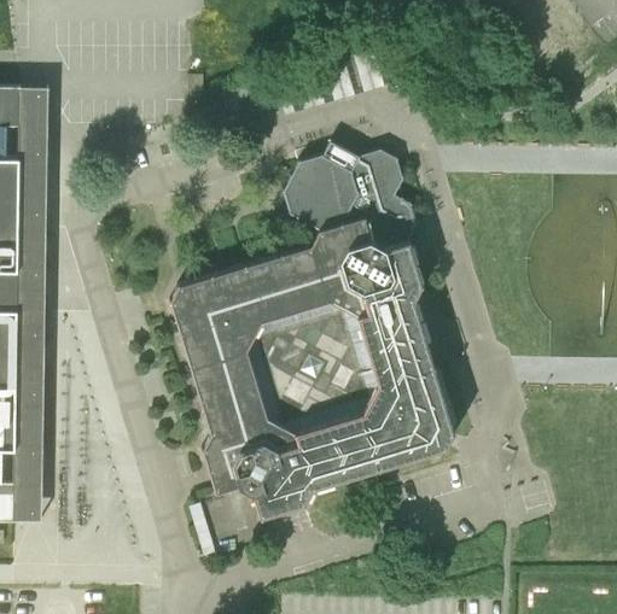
[(362,89),(382,87),(379,54),(360,56),(362,89)]
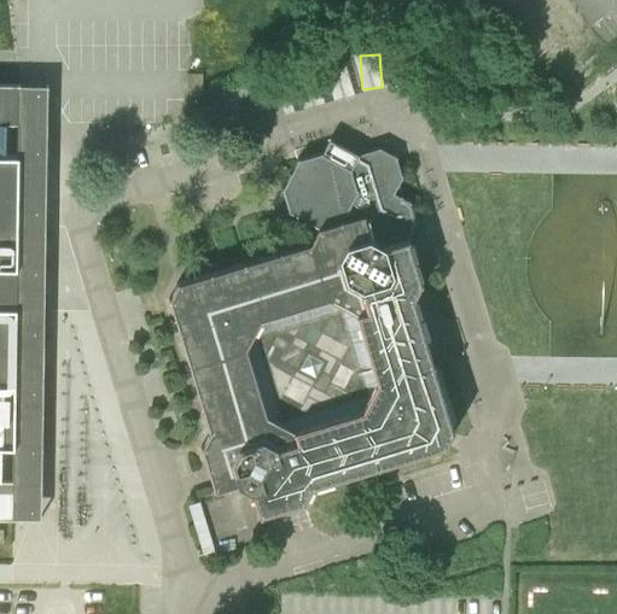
[(335,103),(355,97),(344,60),(324,65),(335,103)]
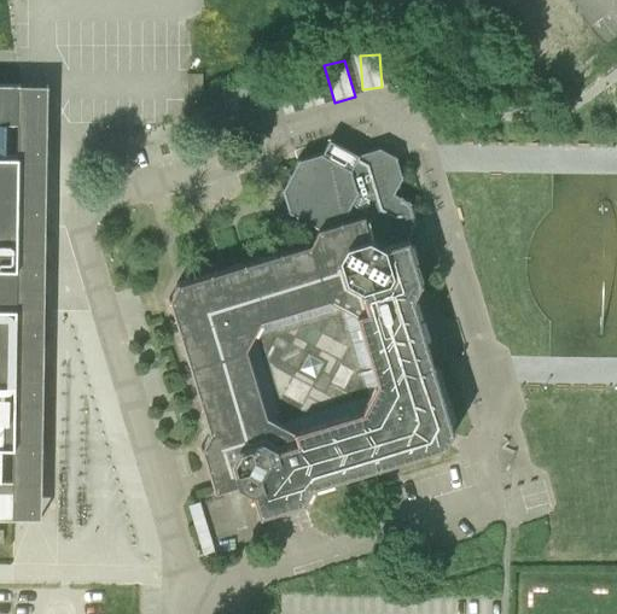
[(0,521),(13,522),(15,522),(15,484),(1,484),(3,451),(16,452),(16,449),(17,313),(7,313),(9,303),(10,303),(10,302),(11,302),(12,302),(13,302),(13,300),(15,300),(15,299),(16,299),(16,298),(17,298),(17,297),(17,296),(17,294),(18,294),(18,293),(18,292),(17,291),(17,290),(17,288),(16,288),(16,287),(16,286),(15,286),(13,285),(12,285),(12,284),(11,284),(10,284),(9,284),(9,274),(18,274),(18,264),(18,257),(19,240),(19,158),(7,158),(7,127),(21,127),(21,88),(0,88),(0,521)]
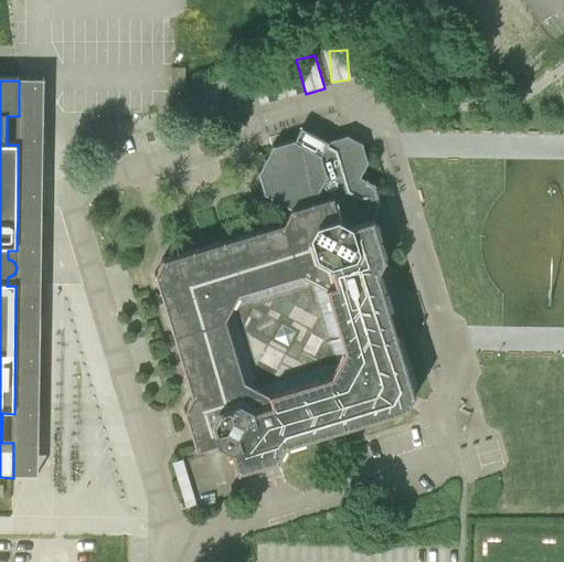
[(279,462),(287,448),(350,430),(408,412),(416,398),(379,276),(386,262),(374,221),(373,222),(382,207),(376,188),(362,180),(370,166),(363,146),(349,138),(328,145),(304,130),(297,142),(274,150),(259,176),(266,199),(294,212),(286,226),(163,263),(157,276),(193,399),(185,412),(198,453),(220,447),(233,454),(238,475),(279,462)]
